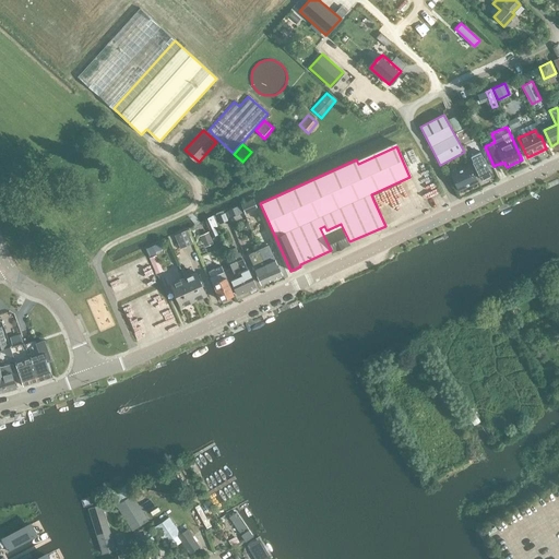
[(482,179),(491,175),(480,151),(471,156),(482,179)]
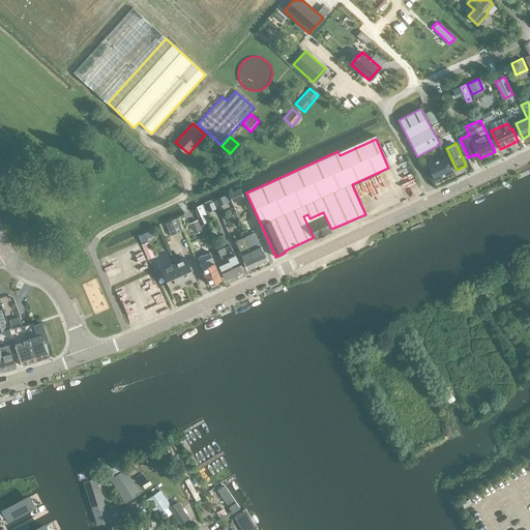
[(445,155),(428,164),(435,180),(452,172),(445,155)]
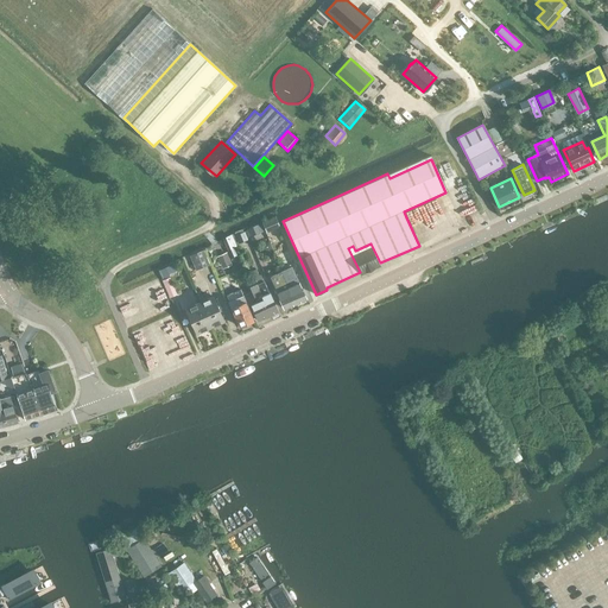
[(240,242),(282,225),(277,215),(235,232),(240,242)]
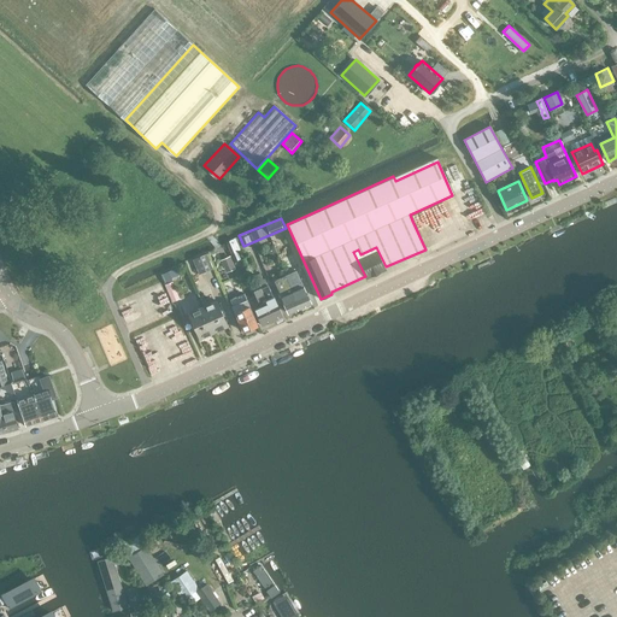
[(353,252),(365,276),(365,278),(387,269),(386,266),(376,247),(360,254),(358,250),(353,252)]
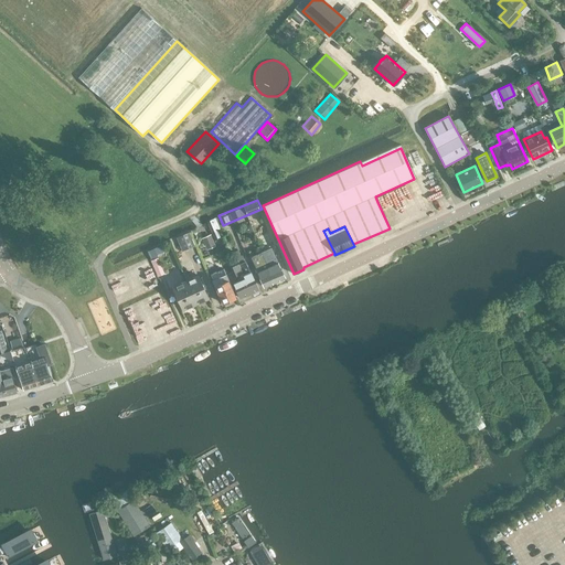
[(190,232),(178,237),(183,251),(195,245),(190,232)]
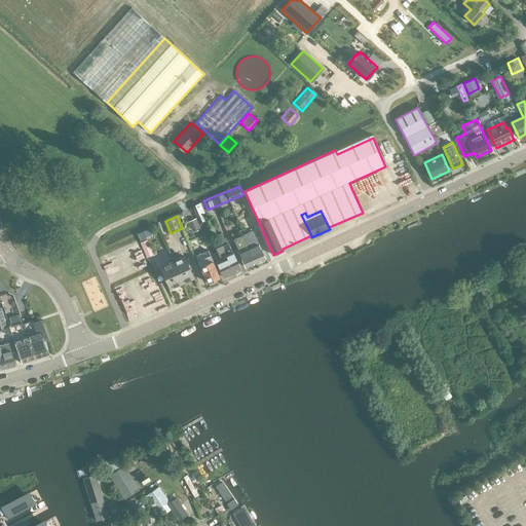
[(196,217),(188,221),(194,232),(202,228),(196,217)]
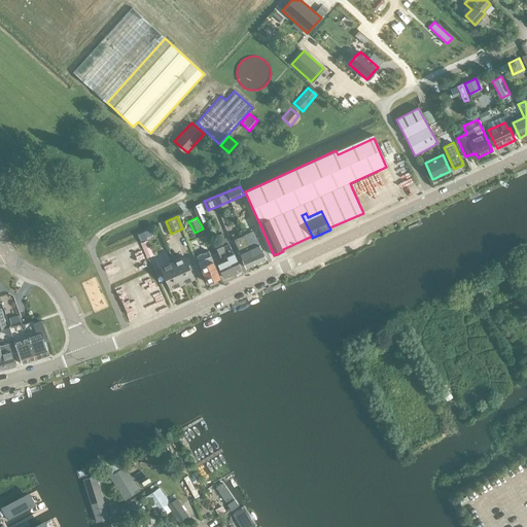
[(253,231),(244,236),(256,264),(264,260),(266,259),(253,231)]
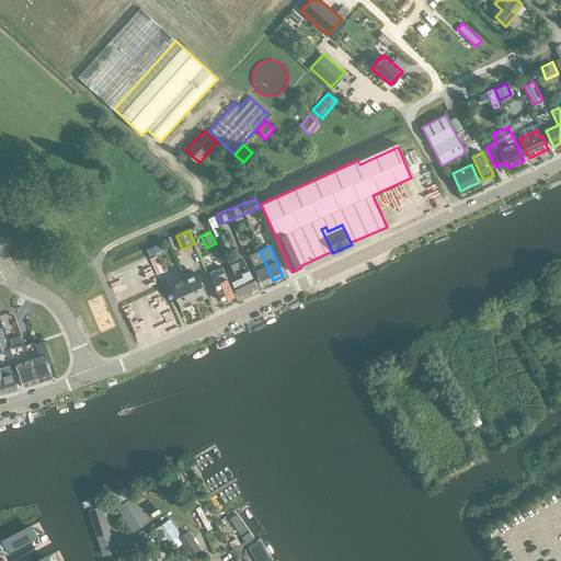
[(237,248),(232,250),(235,255),(238,263),(235,264),(248,292),(256,287),(243,260),(240,253),(239,253),(237,248)]
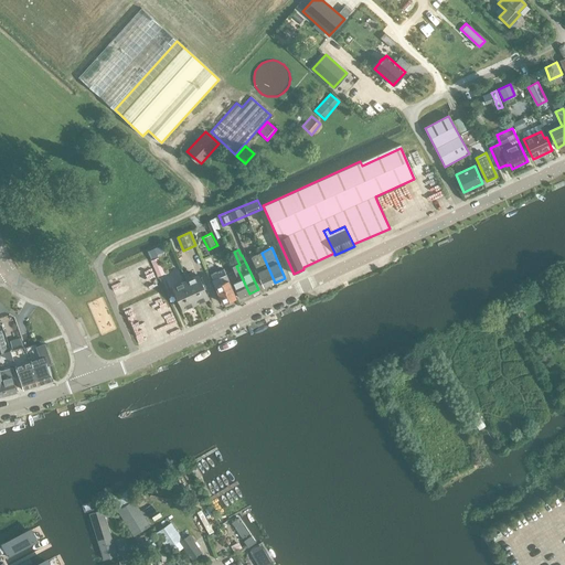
[(262,253),(251,257),(265,287),(275,283),(262,253)]
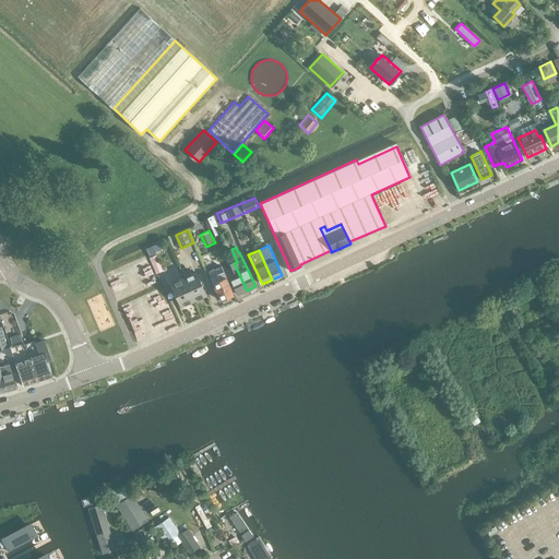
[(238,295),(247,290),(234,263),(232,264),(236,274),(235,275),(237,278),(232,281),(238,295)]
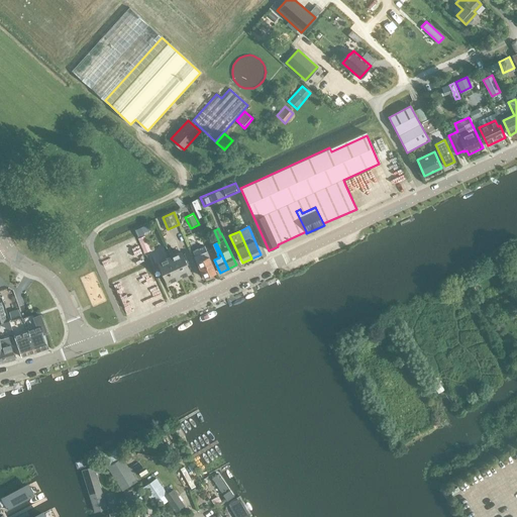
[(205,245),(193,250),(195,255),(197,262),(203,278),(216,273),(209,256),(207,251),(205,245)]
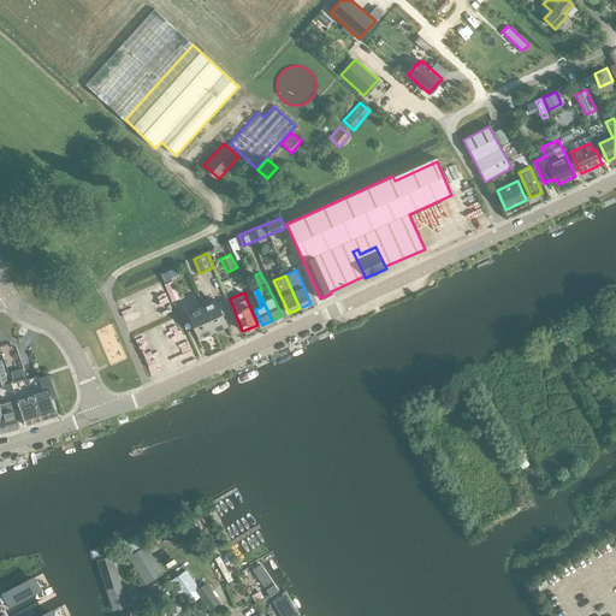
[(217,300),(202,306),(213,331),(227,325),(224,317),(226,317),(220,302),(218,303),(217,300)]
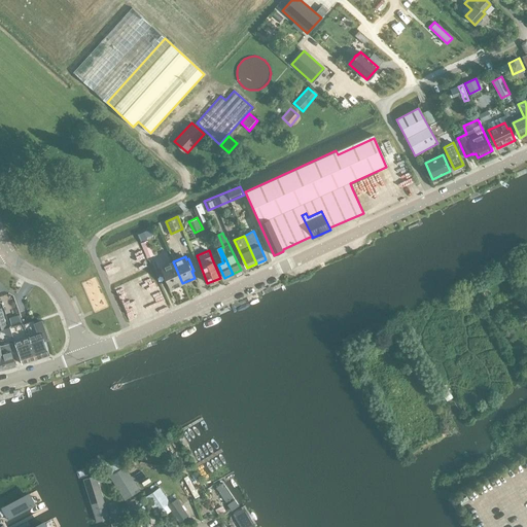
[(161,267),(163,270),(161,271),(166,282),(168,281),(170,288),(182,283),(173,261),(161,267)]
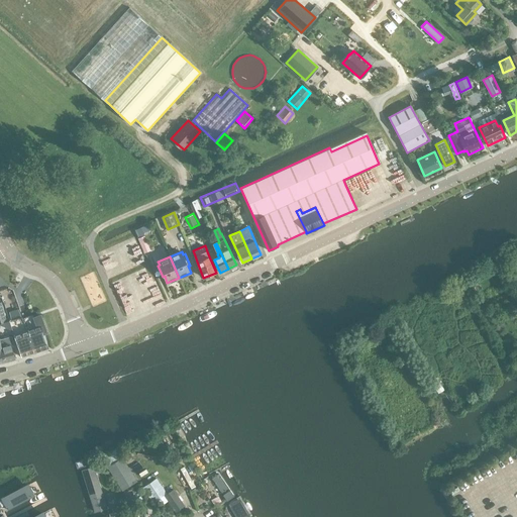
[(33,315),(23,318),(35,352),(48,347),(43,335),(47,333),(40,314),(33,317),(33,315)]
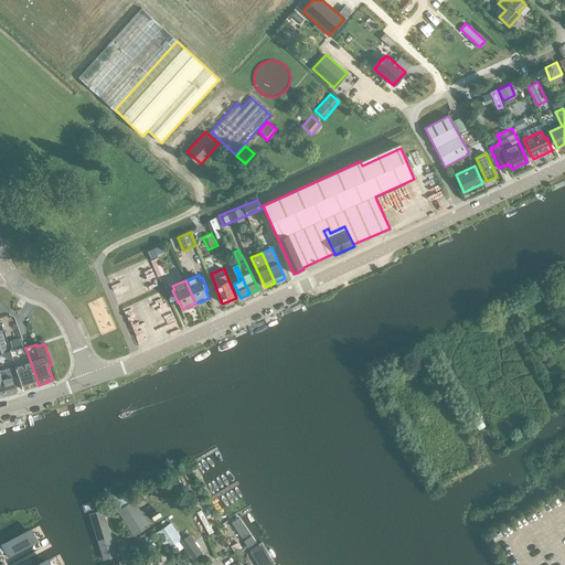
[(24,347),(10,351),(16,365),(24,390),(39,385),(25,348),(24,349),(24,347)]
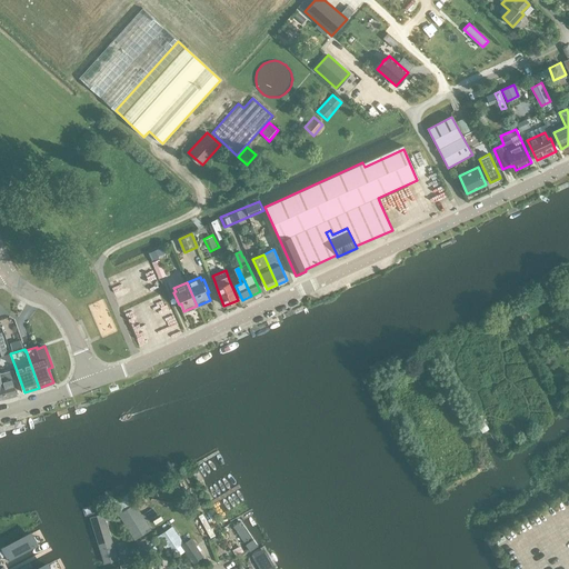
[(0,373),(2,380),(7,398),(17,395),(12,380),(16,379),(13,370),(0,373)]
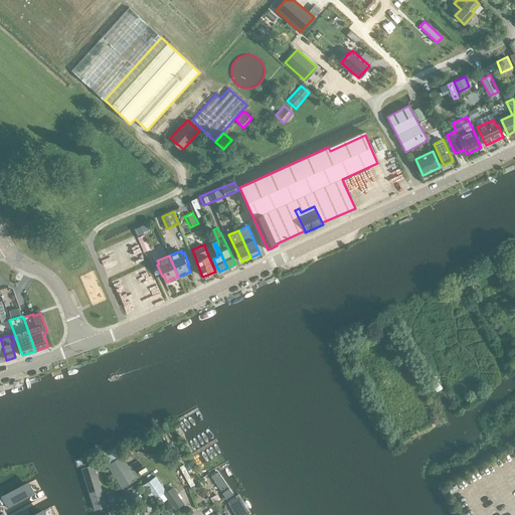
[(103,456),(122,488),(136,479),(116,447),(103,456)]
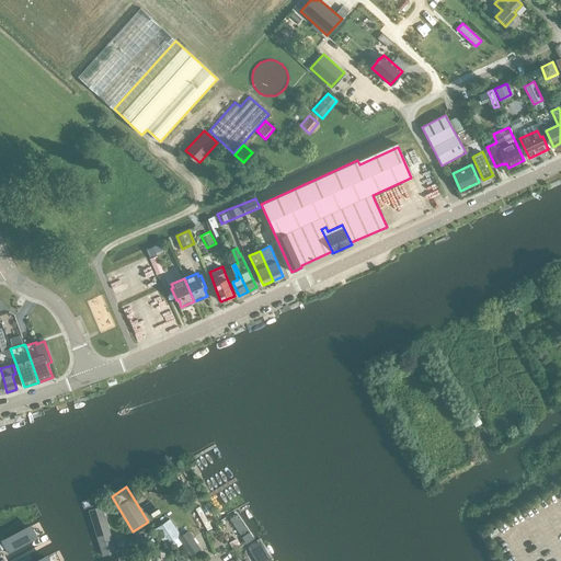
[(89,511),(103,556),(116,551),(102,506),(89,511)]
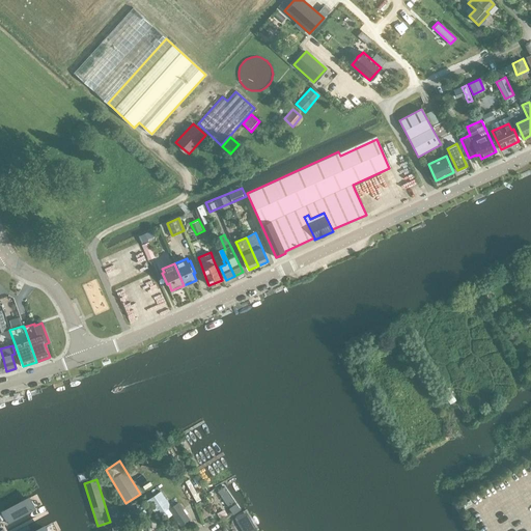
[(225,486),(218,492),(233,514),(240,509),(225,486)]
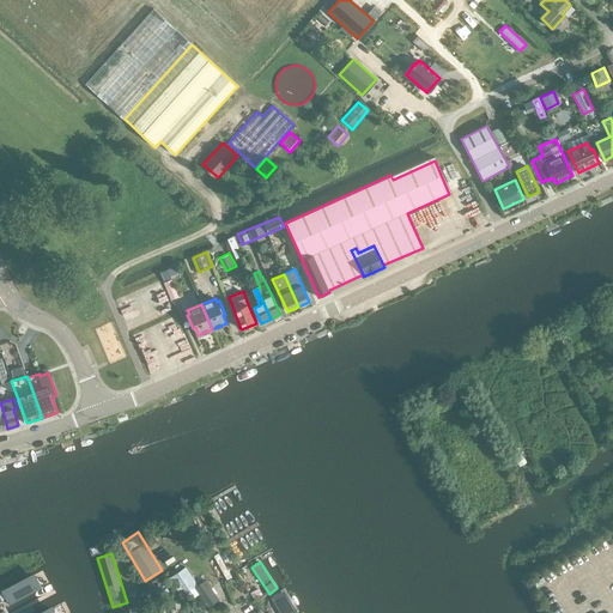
[(10,605),(40,588),(34,575),(0,593),(0,600),(1,602),(4,607),(10,605)]
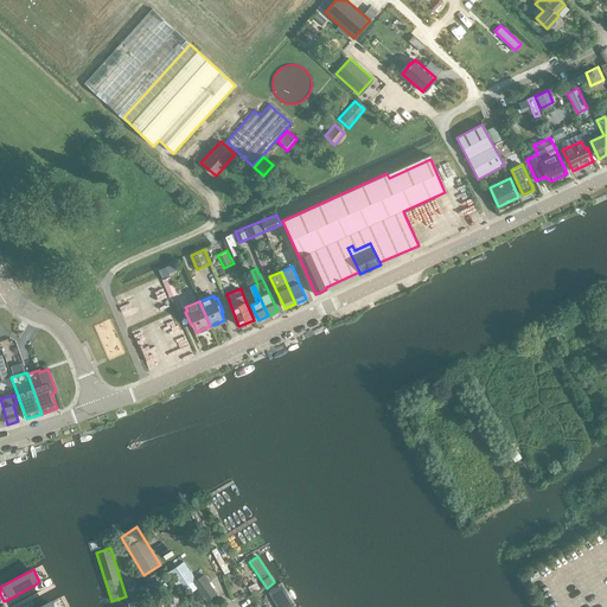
[(203,574),(193,581),(206,601),(217,594),(203,574)]
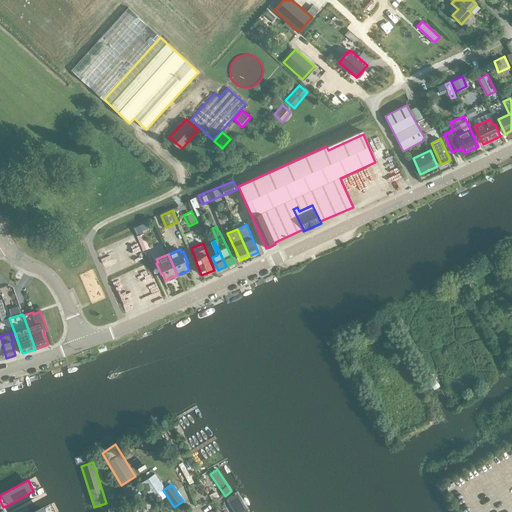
[(244,511),(247,511),(240,498),(235,500),(233,496),(227,499),(234,511),(244,511)]
